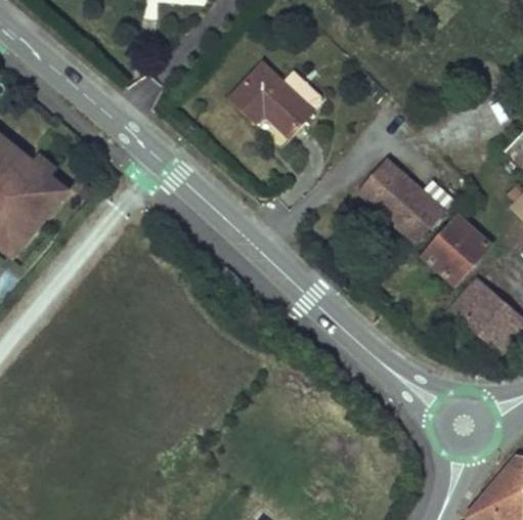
[(261,61),(228,97),(254,121),(265,111),(291,135),(314,111),(312,109),(319,100),(318,95),(304,81),(294,92),(261,61)]
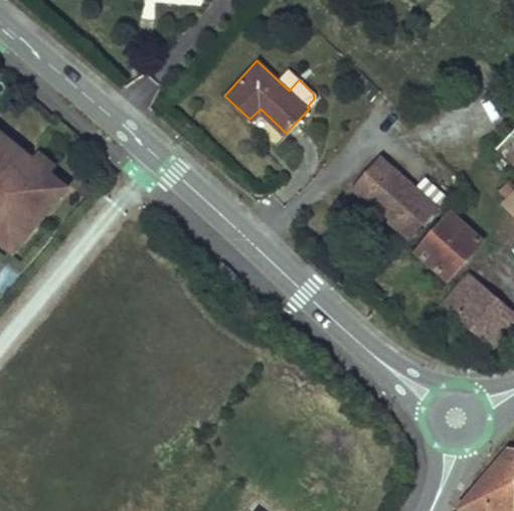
[(513,128),(496,148),(513,165),(513,187),(500,202),(513,215),(513,244),(511,249),(513,251),(513,128)]
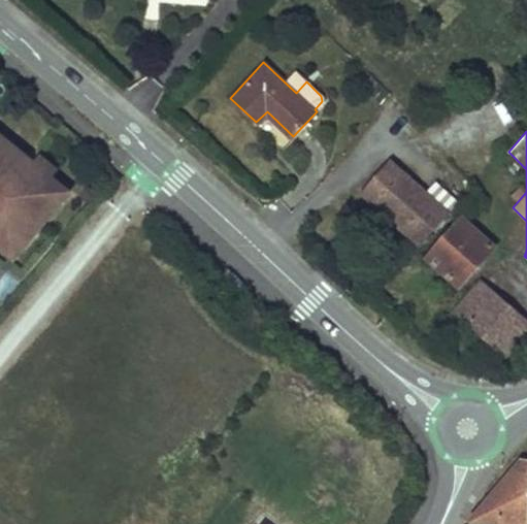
[(0,244),(12,256),(67,190),(50,175),(31,161),(0,135),(0,244)]
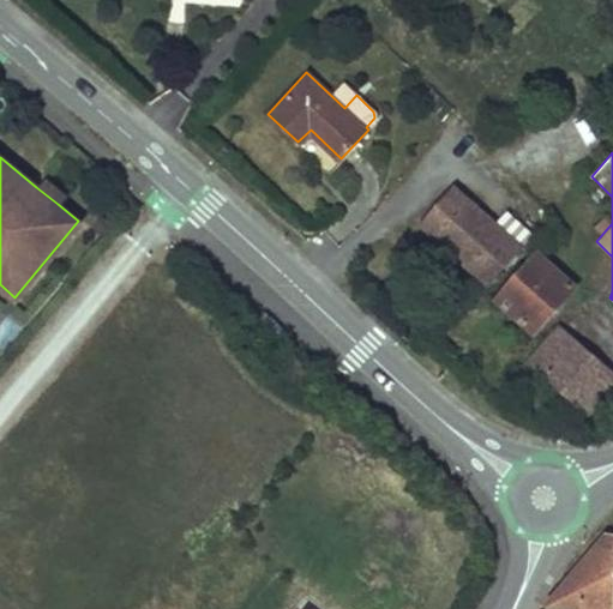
[(58,204),(65,194),(44,178),(36,187),(58,204)]
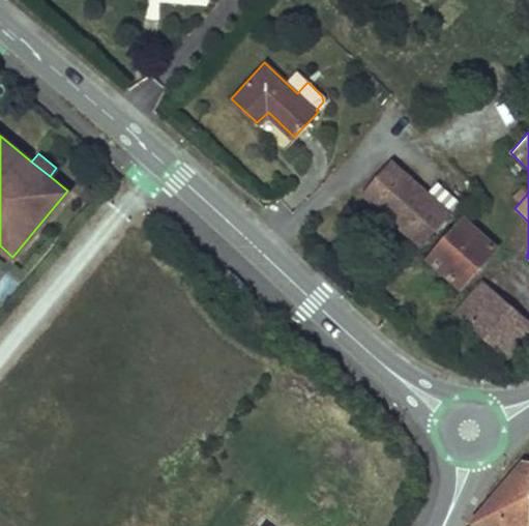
[(360,193),(419,247),(451,212),(392,158),(360,193)]
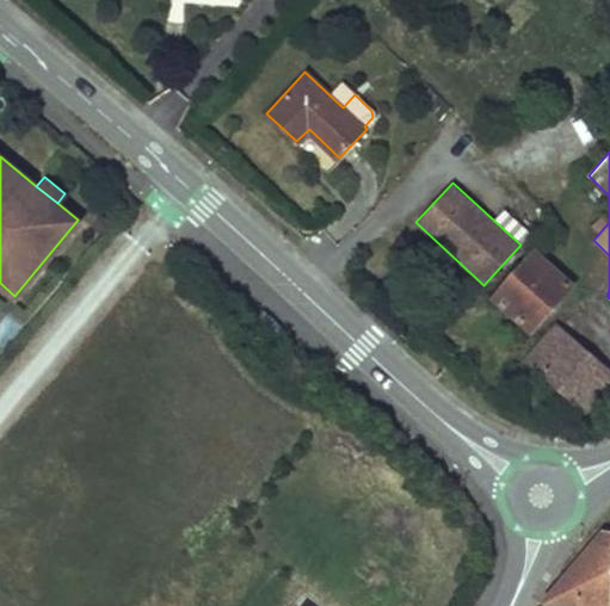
[(536,248),(490,298),(531,335),(577,286),(536,248)]
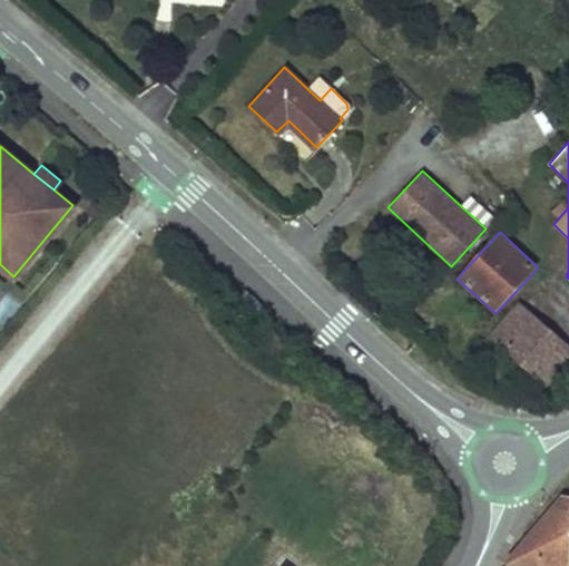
[(490,334),(551,389),(568,369),(568,342),(518,299),(490,334)]
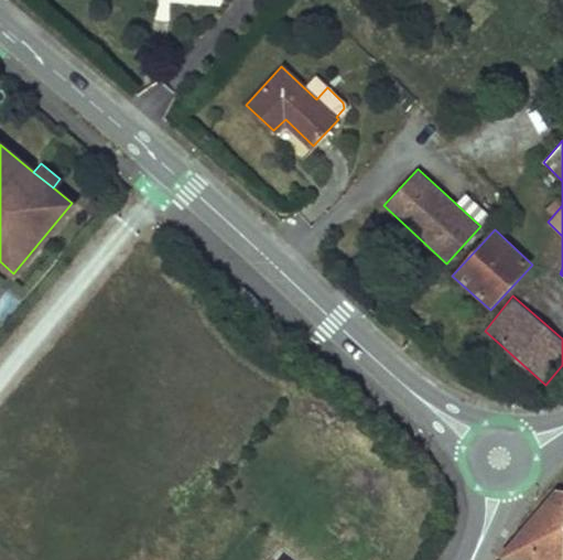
[(562,559),(562,487),(560,487),(502,556),(536,557),(534,559),(562,559)]
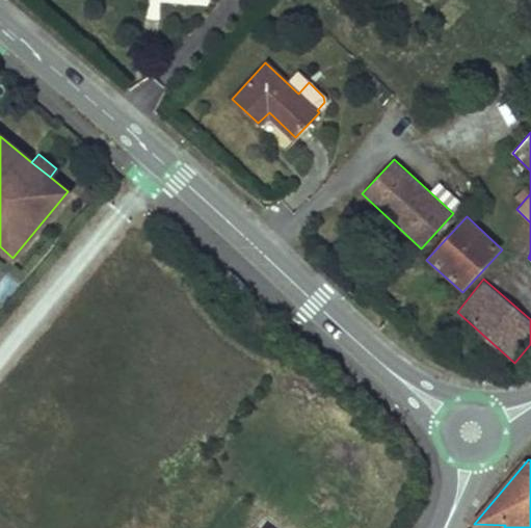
All buildings are outlined.
